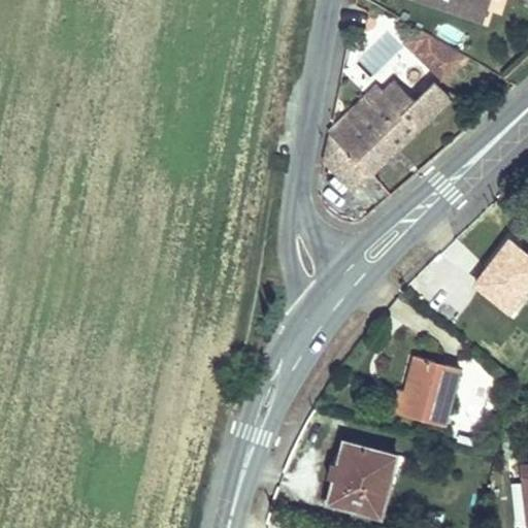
[(491,0),(421,0),(484,22),(491,0)]
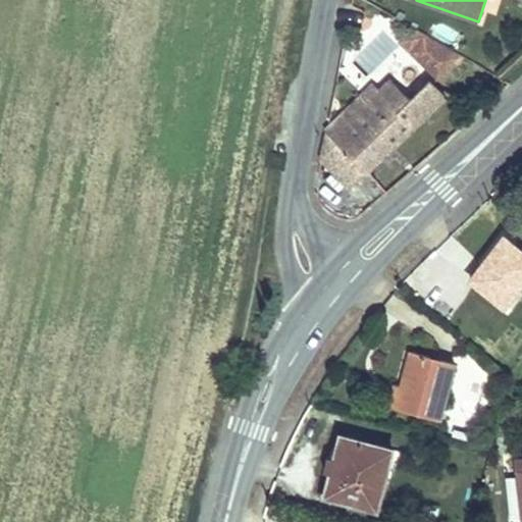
[(399,40),(436,80),(458,60),(420,19),(399,40)]
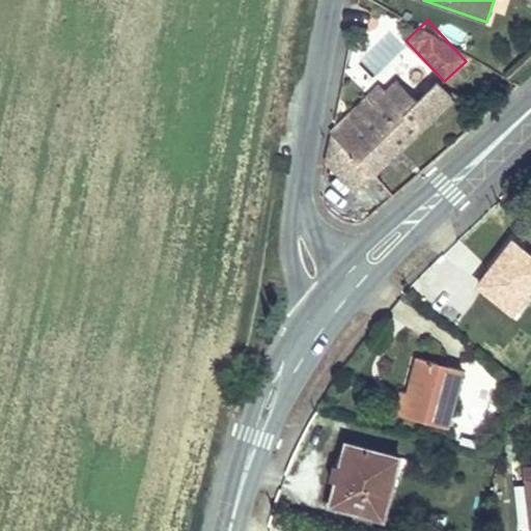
[(328,161),(358,192),(454,98),(439,82),(407,113),(387,92),(341,137),(334,130),(328,161)]
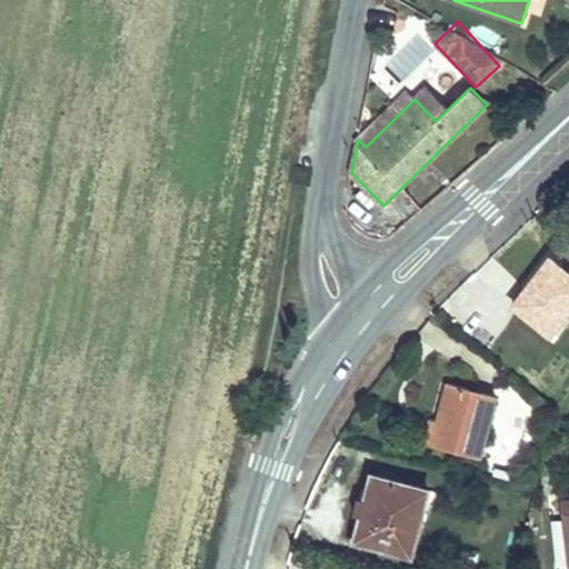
[(366,147),(415,99),(408,92),(358,139),(366,147)]
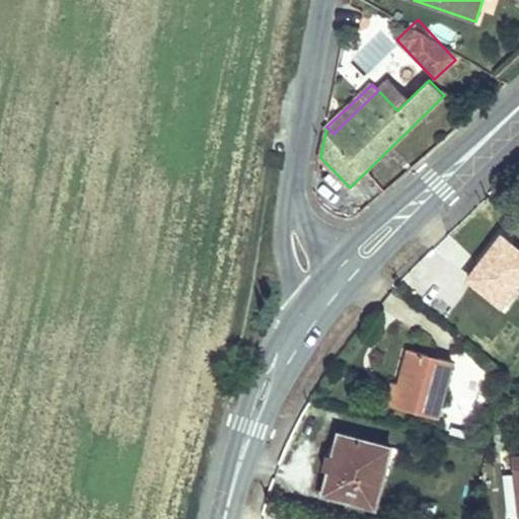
[(503,304),(518,284),(518,249),(503,237),(482,265),(484,267),(472,280),(503,304)]
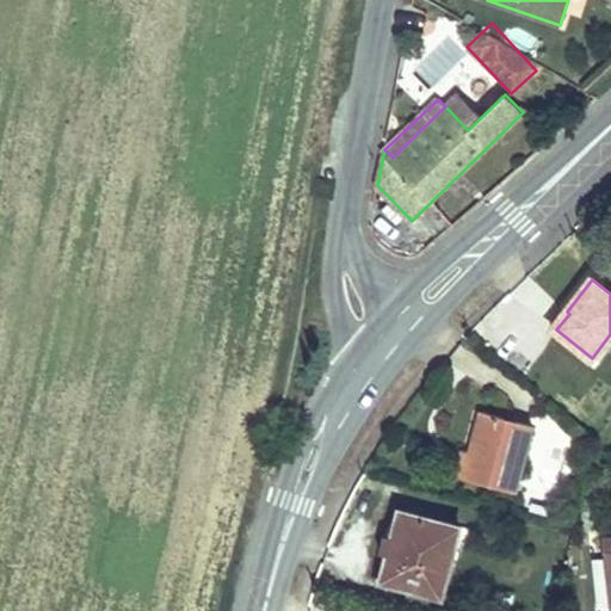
[(554,327),(556,329),(569,314),(567,312),(554,327)]
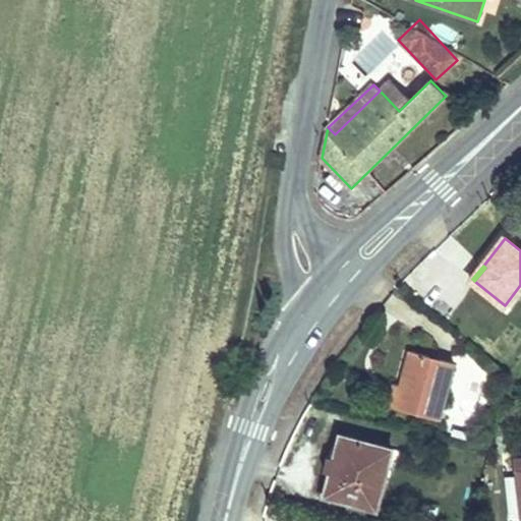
[(509,351),(498,342),(488,351),(500,362),(509,351)]
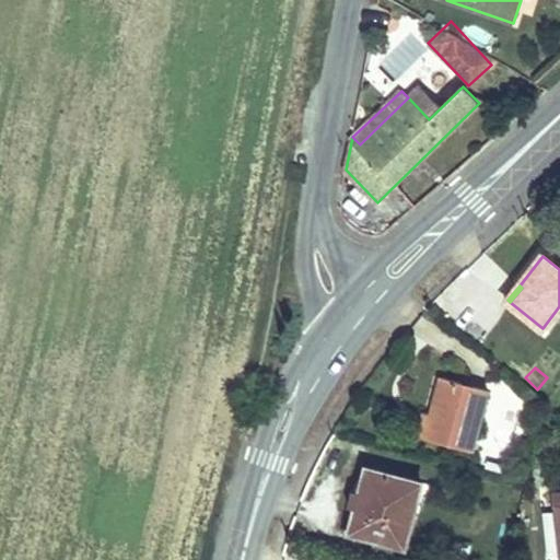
[(473,450),(489,389),(442,376),(432,413),(426,411),(419,435),(473,450)]
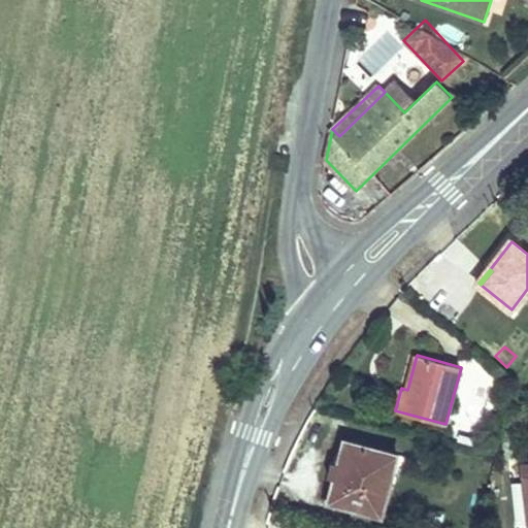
[(393,453),(349,441),(345,440),(339,464),(337,463),(333,479),(340,481),(334,502),(383,516),(389,491),(383,490),(393,453)]
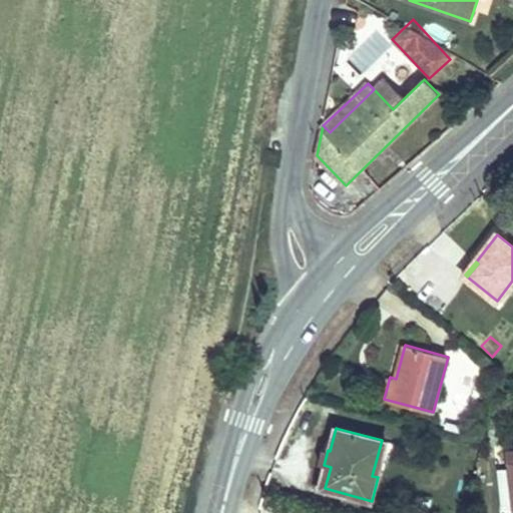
[(388,441),(382,440),(372,476),(378,477),(388,441)]
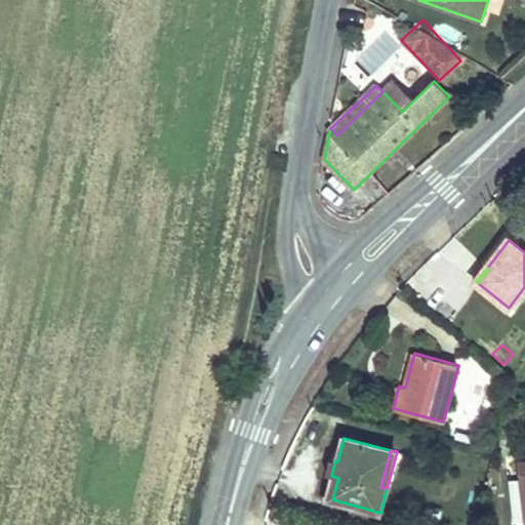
[(524,462),(521,463),(523,479),(510,480),(514,521),(524,520),(524,462)]
